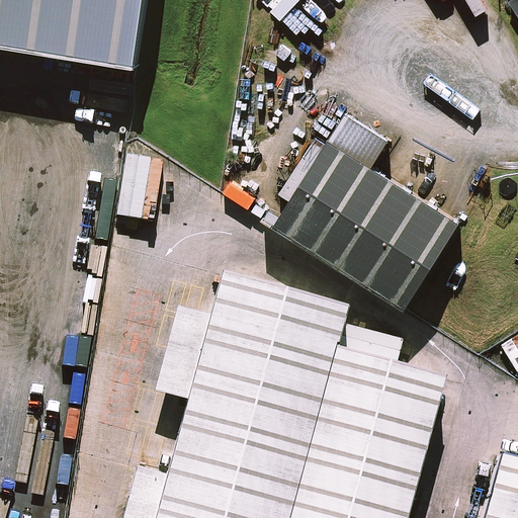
[(0,0),(0,47),(130,69),(141,0),(0,0)]
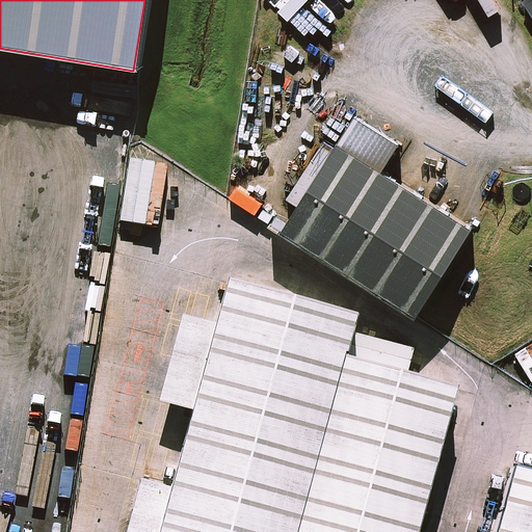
[(461,223),(335,139),(272,234),(399,317),(461,223)]
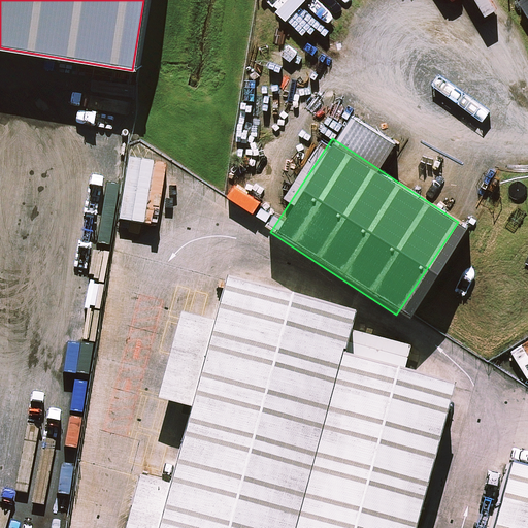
[(295,337),(180,307),(121,527),(243,527),(283,385),(295,337)]
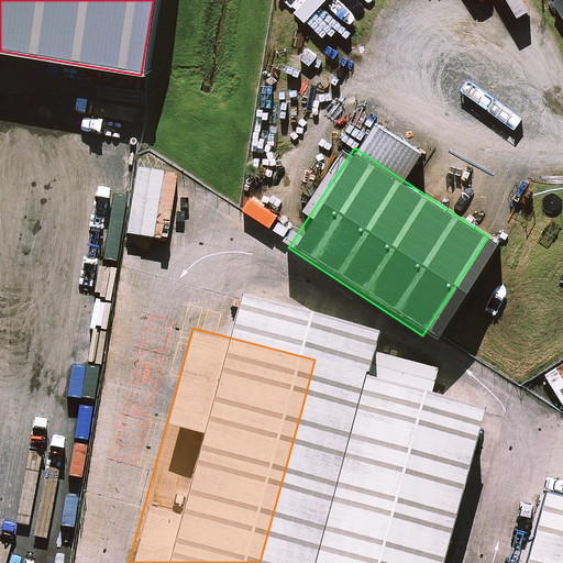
[(301,410),(260,562),(387,562),(420,442),(301,410)]
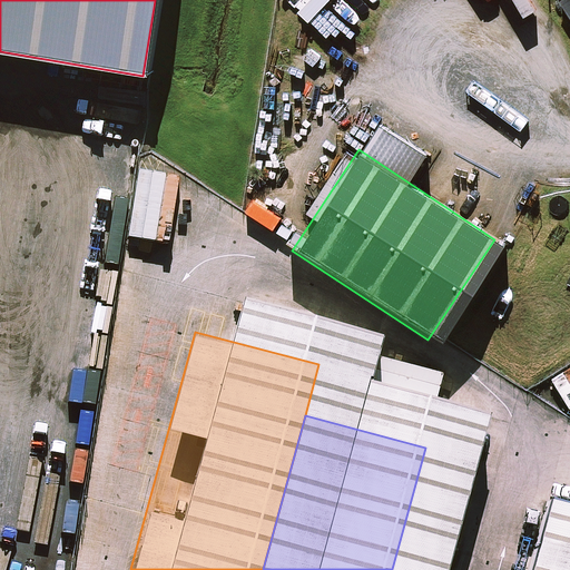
[(569,569),(569,548),(499,529),(488,569),(569,569)]
